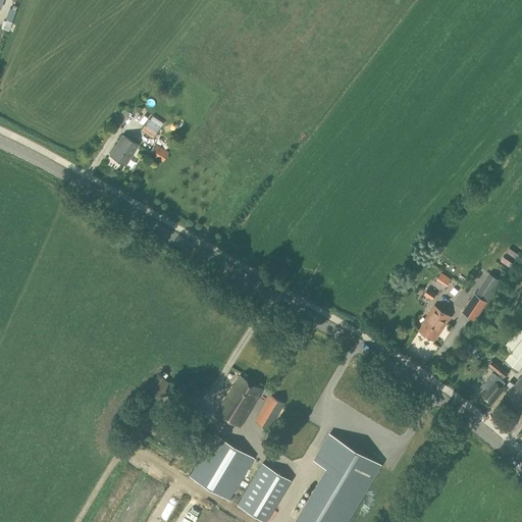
[(134,121),(127,133),(148,145),(148,144),(152,147),(152,148),(147,155),(161,164),(172,148),(183,154),(189,144),(178,137),(179,135),(165,125),(158,137),(158,138),(154,135),(134,121)]
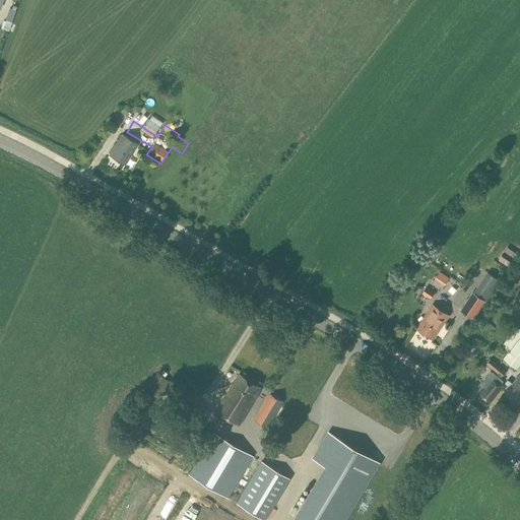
[(109,154),(117,159),(125,165),(138,144),(122,134),(109,154)]
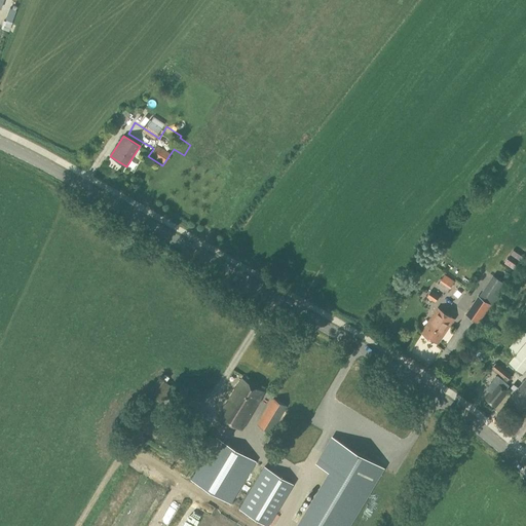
[(424,258),(414,272),(419,275),(428,262),(424,258)]
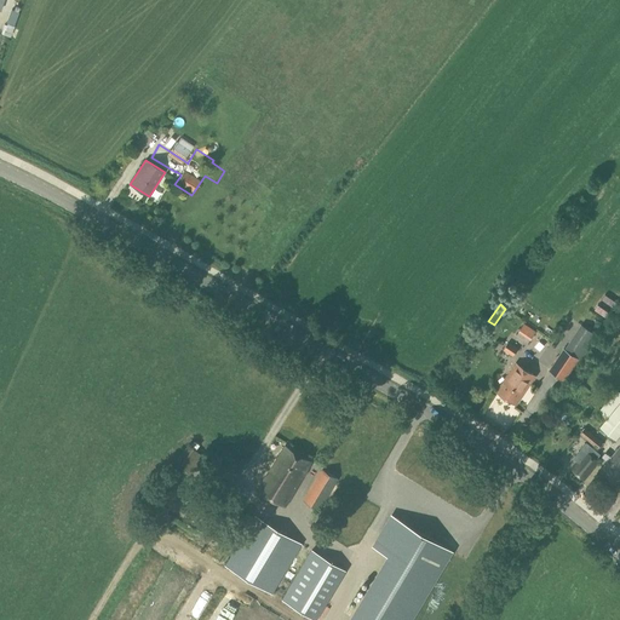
[(581,326),(564,350),(578,359),(580,360),(597,336),(581,326)]
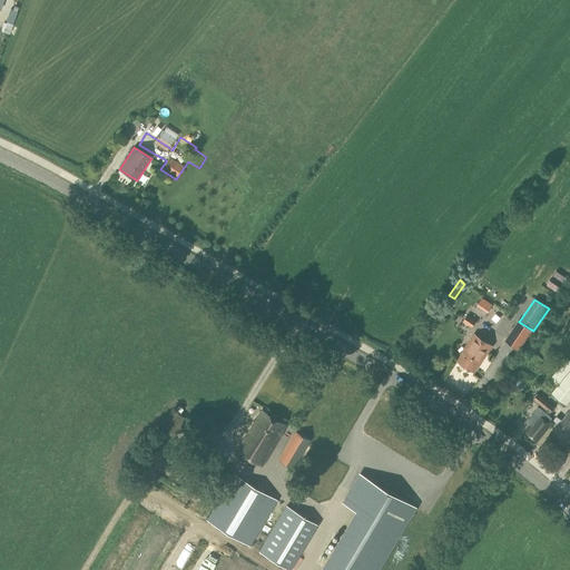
[(481,314),(472,308),(464,322),(472,327),(481,314)]
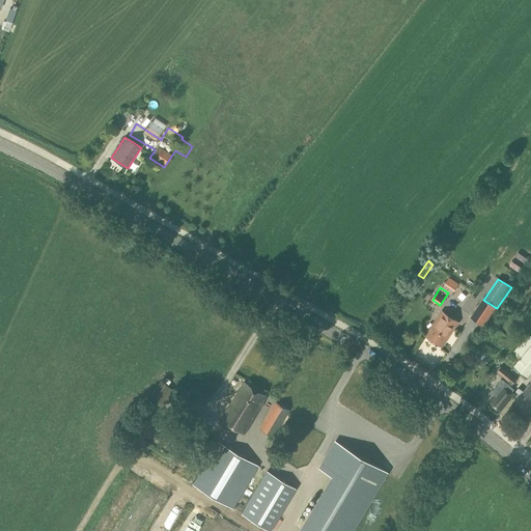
[(495,307),(483,300),(483,299),(471,317),(482,326),(495,307)]
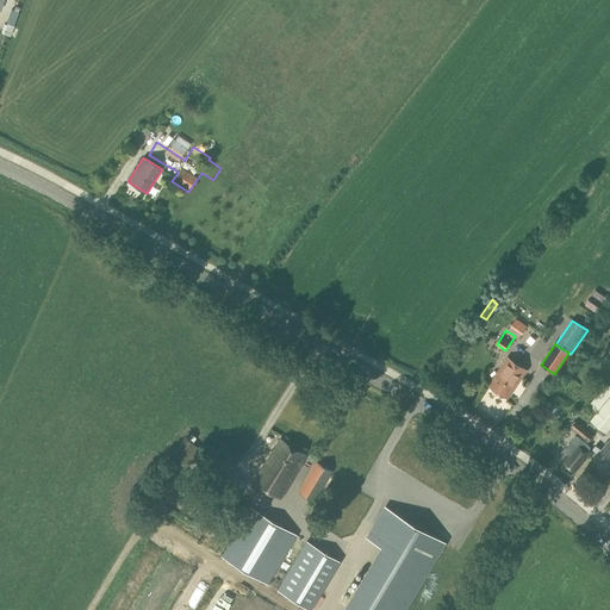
[(508,358),(489,385),(509,398),(527,371),(508,358)]
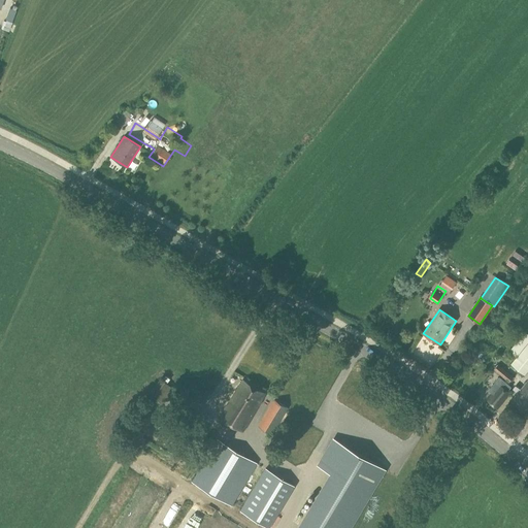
[(527,343),(512,364),(525,375),(527,371),(527,343)]
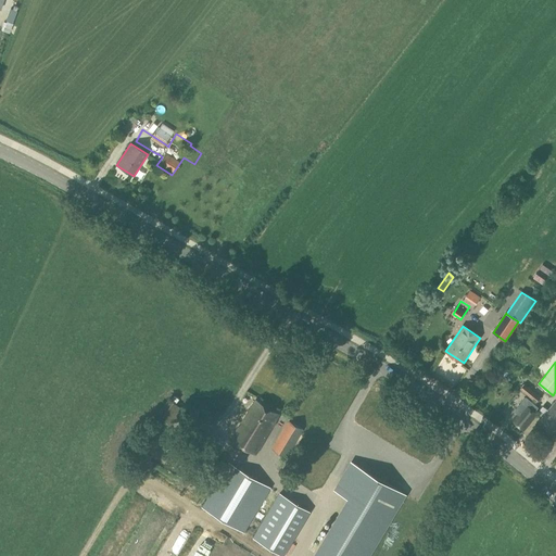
[(457,379),(454,391),(463,393),(466,382),(457,379)]
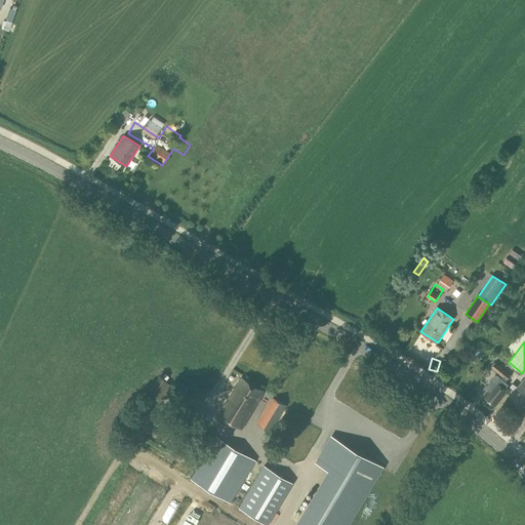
[(208,370),(218,372),(220,365),(210,362),(208,370)]
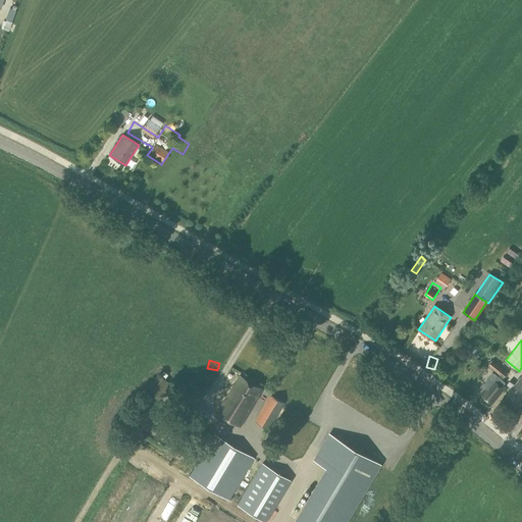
[(488,366),(503,377),(507,372),(492,361),(488,366)]
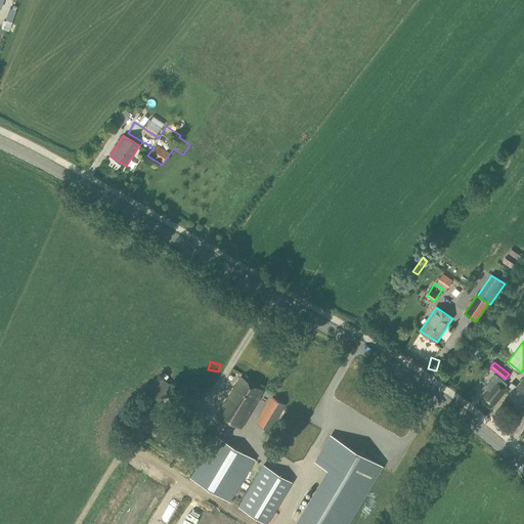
[(263,391),(241,378),(218,415),(242,428),(263,391)]
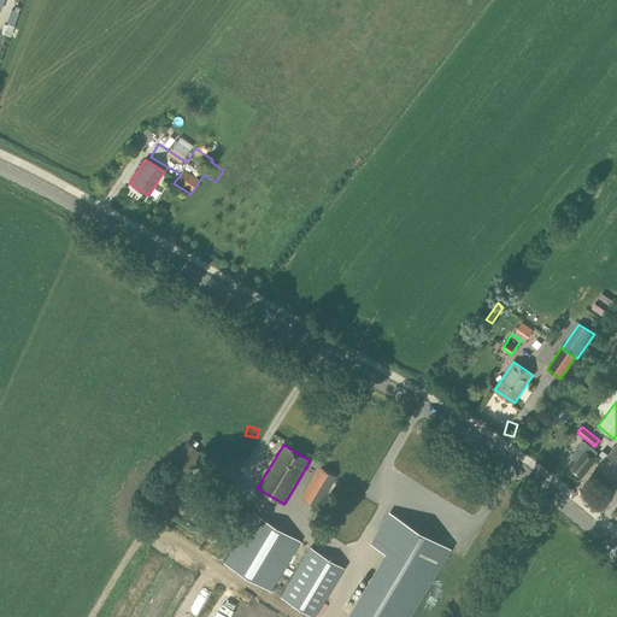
[(616,445),(600,466),(609,472),(606,475),(616,485),(616,483),(616,445)]
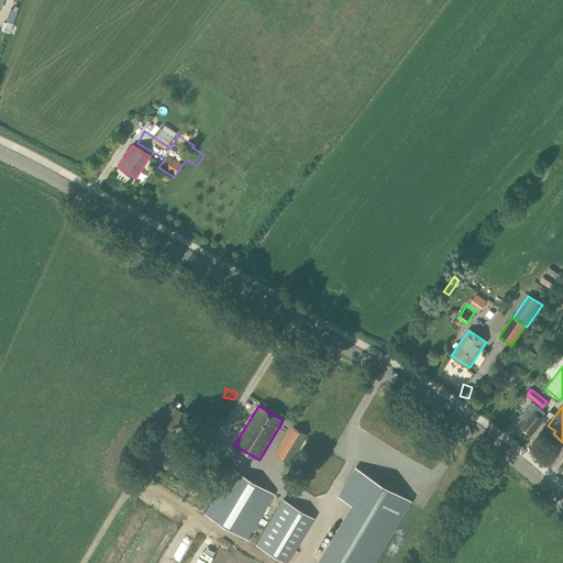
[(533,410),(519,427),(530,435),(543,419),(533,410)]
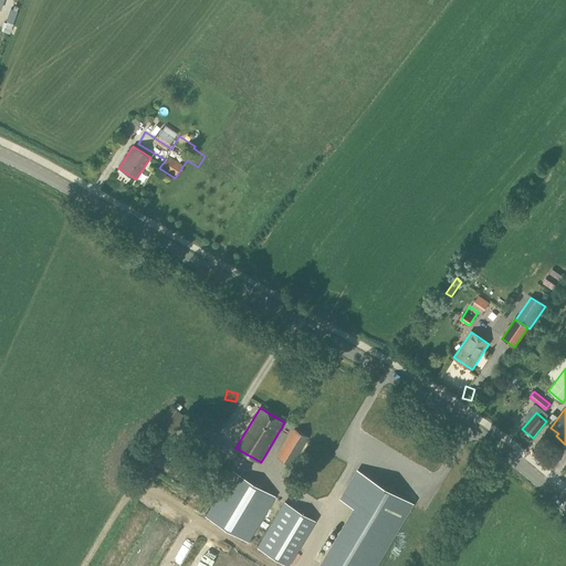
[(308,437),(302,432),(295,429),(278,457),(292,465),(308,437)]
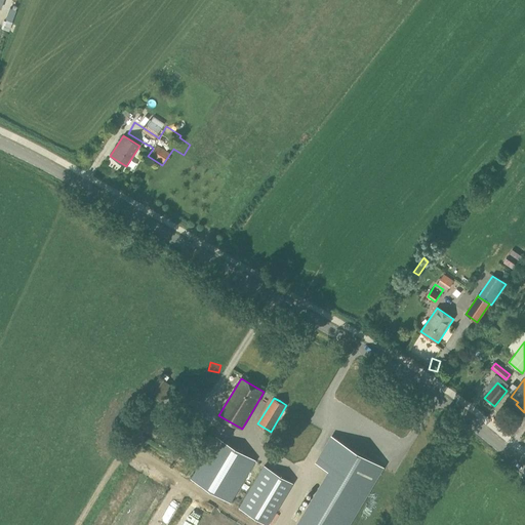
[(273,438),(267,435),(263,443),(269,446),(273,438)]
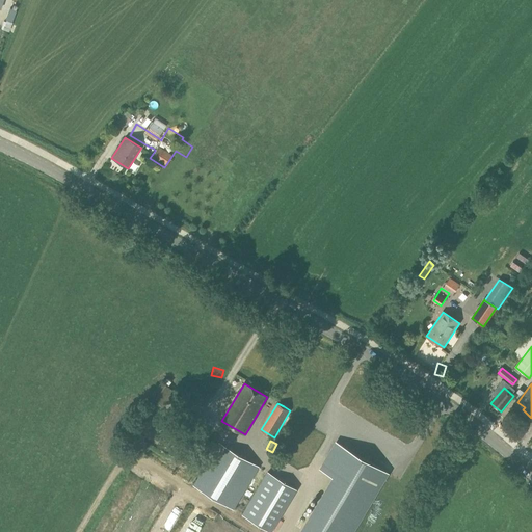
[(354,531),(390,473),(336,441),(319,468),(333,476),(298,531),(354,531)]
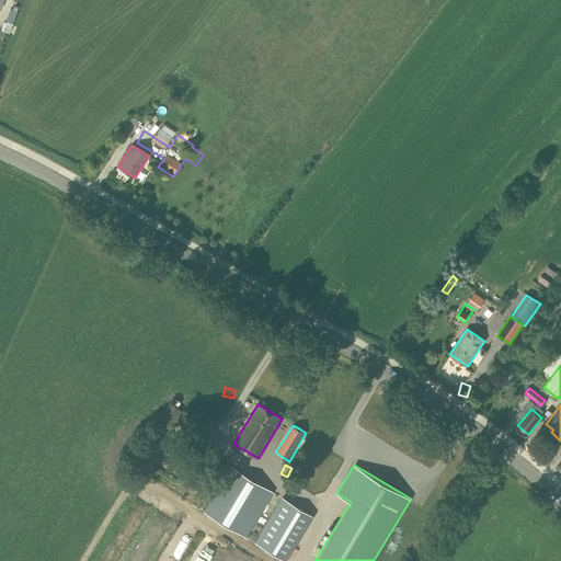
[(204,512),(225,525),(247,538),(274,492),(231,467),(204,512)]
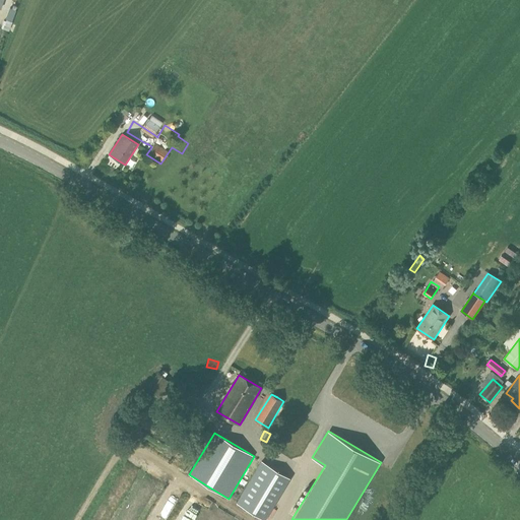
[(265,519),(289,478),(278,471),(262,461),(237,504),(264,519),(265,519)]
